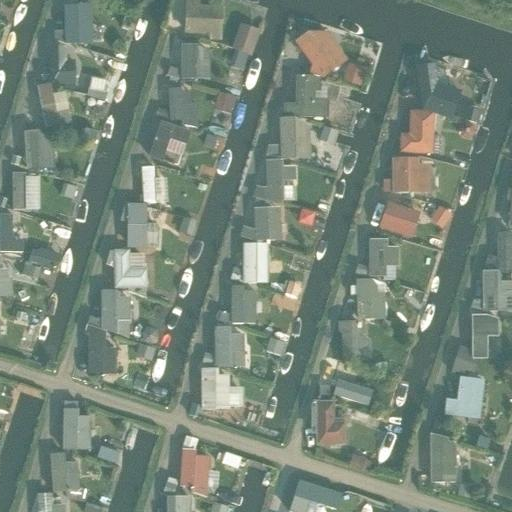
[(198,0),(185,0),(183,33),(220,36),(222,7),(199,6),(198,0)]
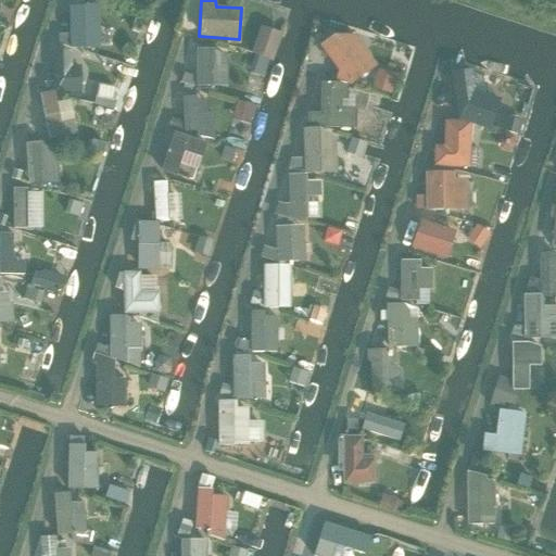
[(100,48),(99,19),(90,19),(89,13),(84,13),(84,5),(71,5),(71,34),(58,34),(58,45),(71,48),(100,48)]
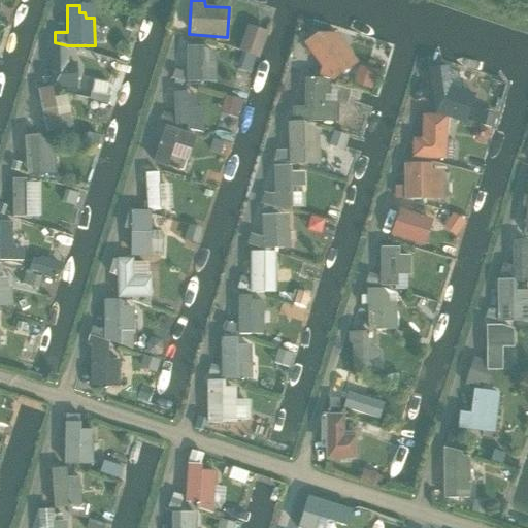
[(332,80),(358,62),(336,32),(303,43),(321,66),(318,76),(332,80)]
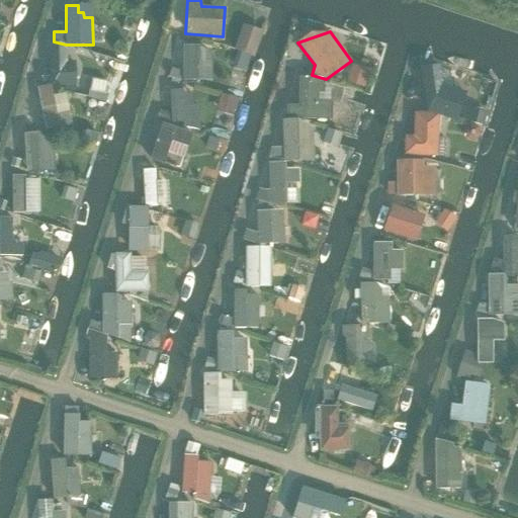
[(50,86),(51,86),(76,85),(75,62),(67,62),(66,46),(48,47),(50,85),(50,86)]
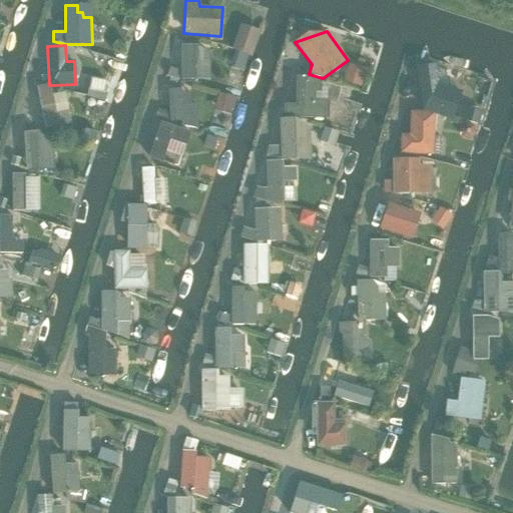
[(180,45),(180,79),(209,79),(209,53),(197,45),(180,45)]
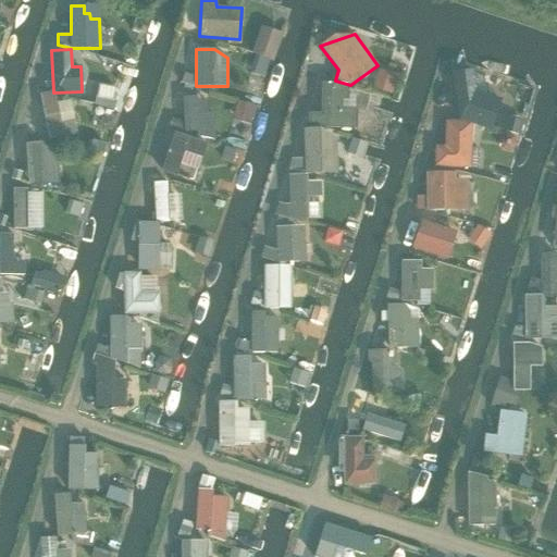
[(461,121),(472,124),(491,131),(502,98),(475,90),(472,69),(453,71),(459,120),(461,121)]
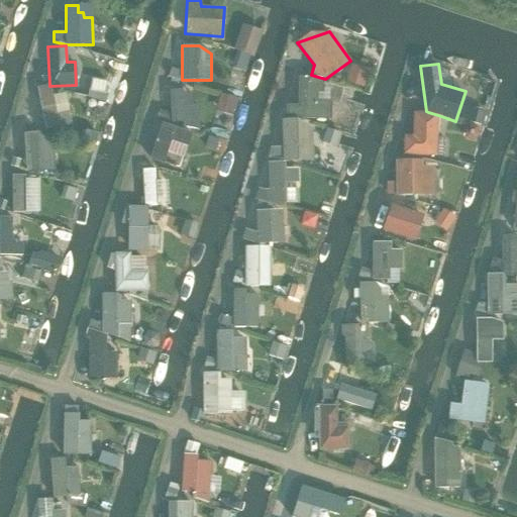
[(286,104),(286,114),(301,119),(331,119),(330,100),(317,101),(317,93),(323,93),(323,80),(314,77),(297,77),(297,105),(286,104)]
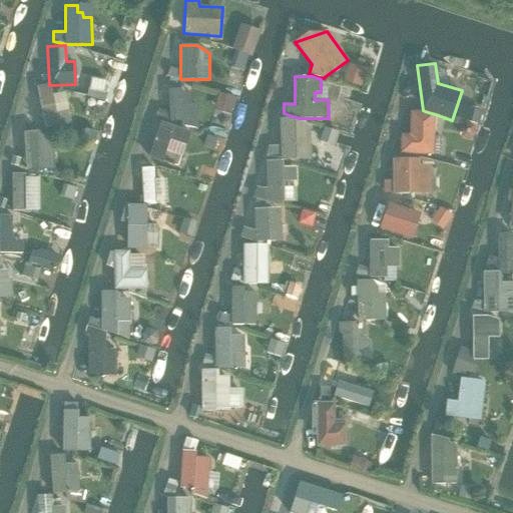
[(49,85),(49,84),(36,86),(45,128),(71,123),(68,109),(56,112),(50,85),(49,85)]
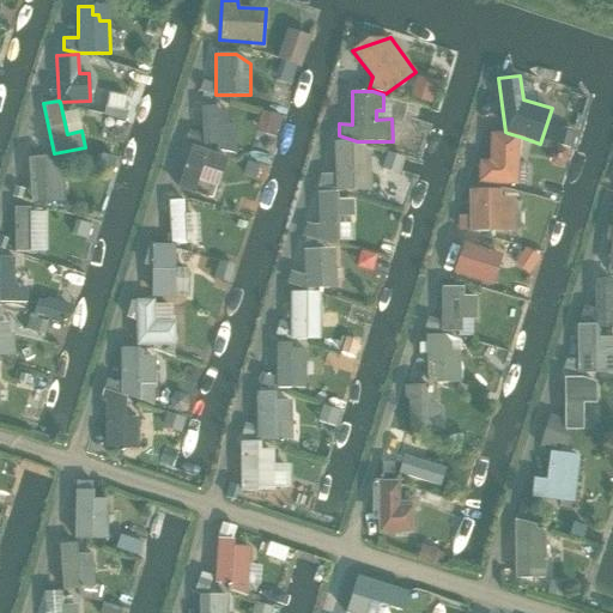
[(202,145),(202,144),(216,144),(216,150),(237,153),(235,125),(229,123),(228,109),(216,109),(216,105),(200,105),(201,133),(189,129),(187,140),(202,145)]
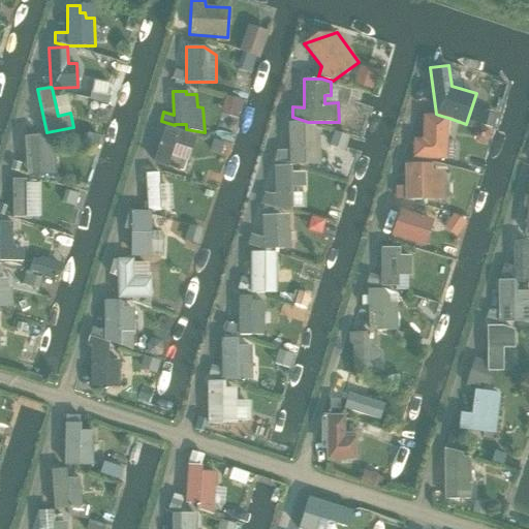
[(448,118),(438,115),(423,114),(422,138),(412,138),(412,159),(447,160),(448,118)]
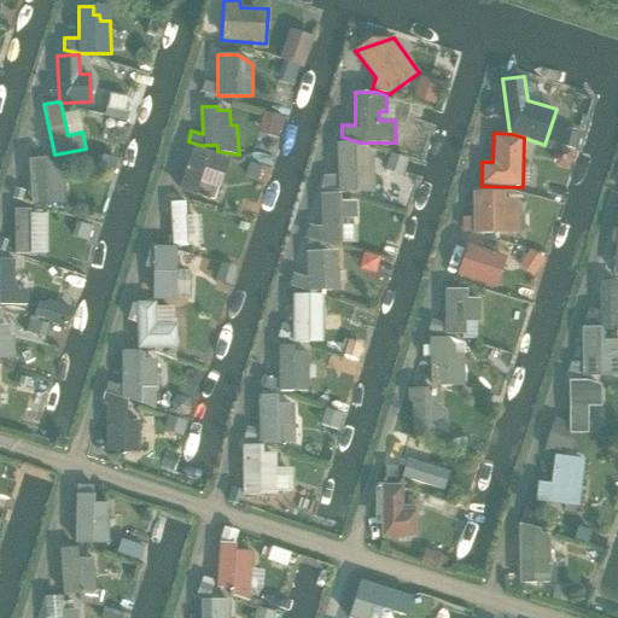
[(320,188),(338,190),(338,193),(374,192),(372,152),(354,144),(336,144),(337,175),(322,176),(320,188)]
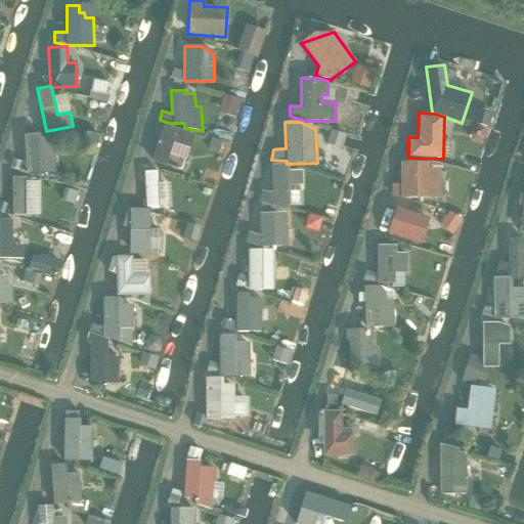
[(151,162),(166,166),(173,143),(189,149),(194,135),(164,125),(151,162)]
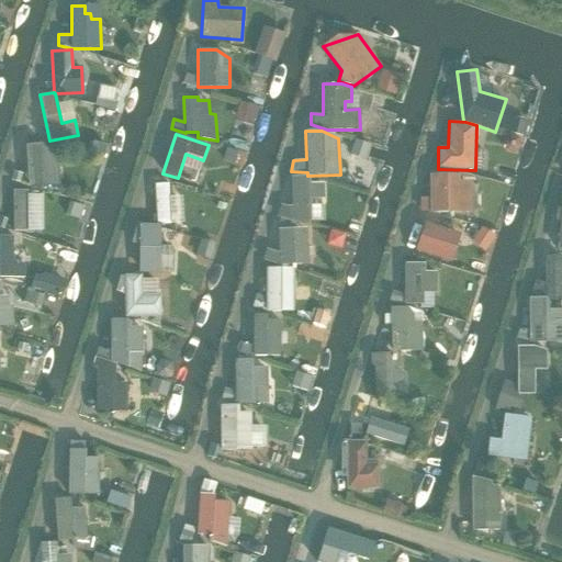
[(42,143),(25,145),(29,187),(58,186),(57,164),(42,143)]
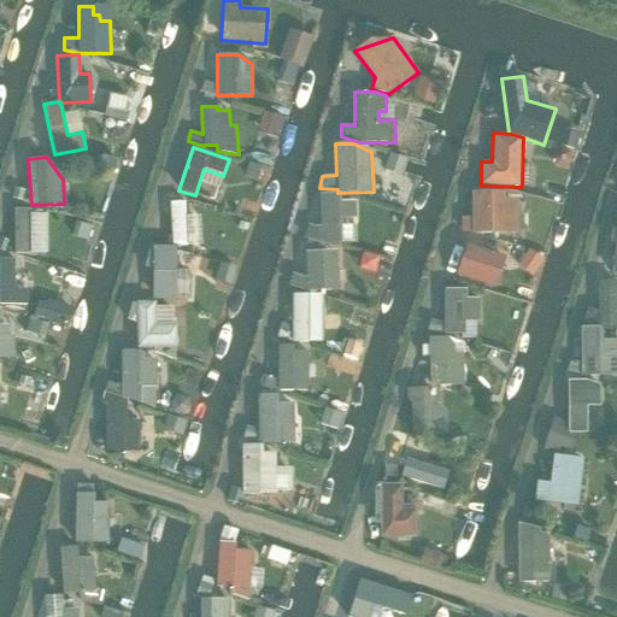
[(471,192),(471,217),(460,217),(460,231),(472,231),(472,233),(517,234),(517,198),(503,198),(503,192),(471,192)]
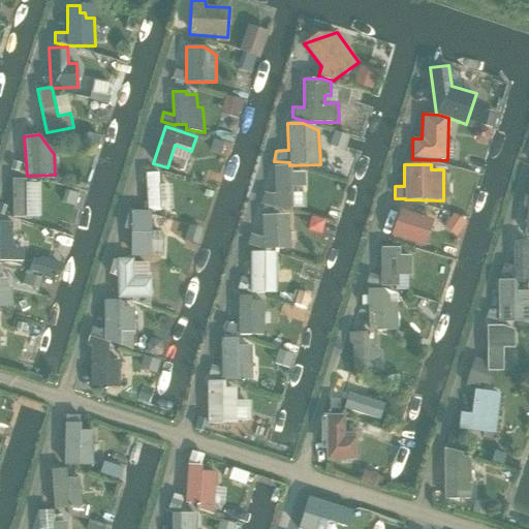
[(291,165),(274,165),(275,193),(270,193),(265,191),(260,203),(277,209),(292,209),(292,187),(305,187),(305,172),(291,173),(291,165)]
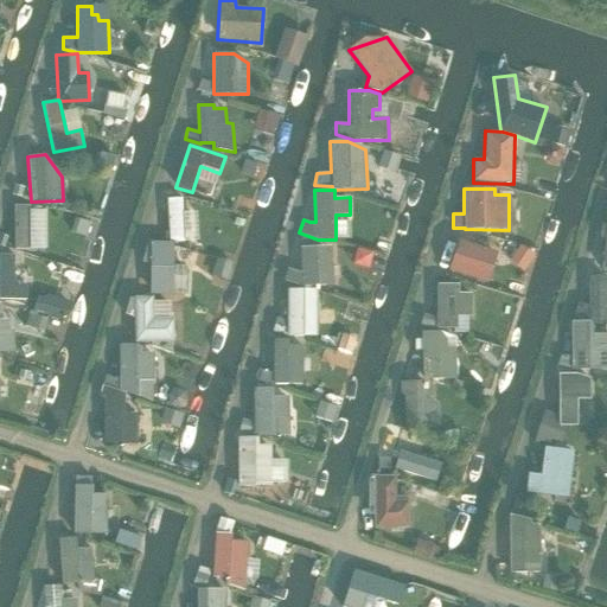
[(167,199),(170,241),(172,241),(172,243),(184,243),(181,198),(167,199)]
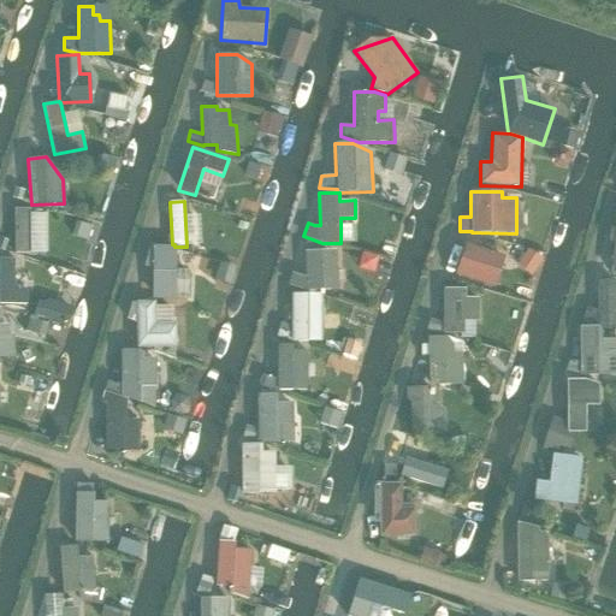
[(15,209),(15,253),(30,253),(29,209),(15,209)]
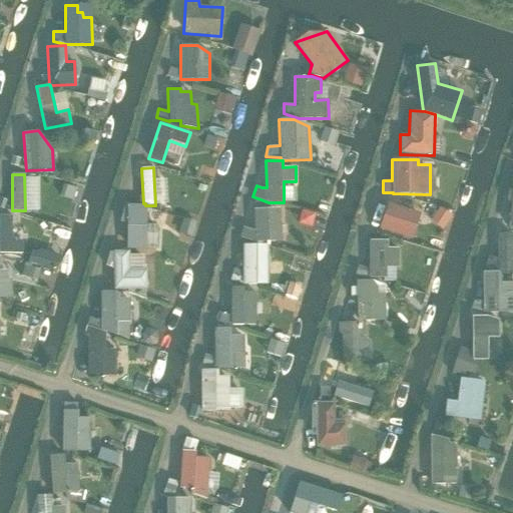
[(388,202),(379,228),(412,238),(420,212),(388,202)]
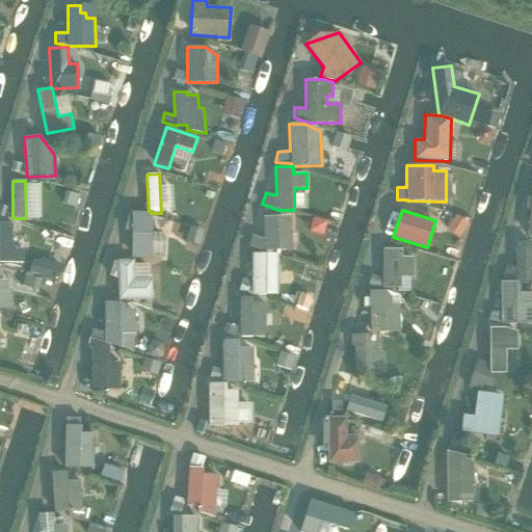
[(151,211),(149,211),(132,211),(131,213),(129,213),(124,231),(131,232),(131,258),(152,258),(164,258),(164,242),(152,241),(151,213),(151,211)]
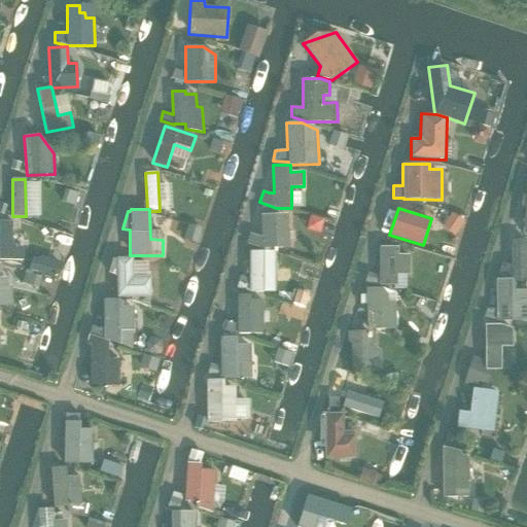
[(249,233),(246,244),(261,249),(288,248),(287,214),(260,215),(261,238),(249,233)]
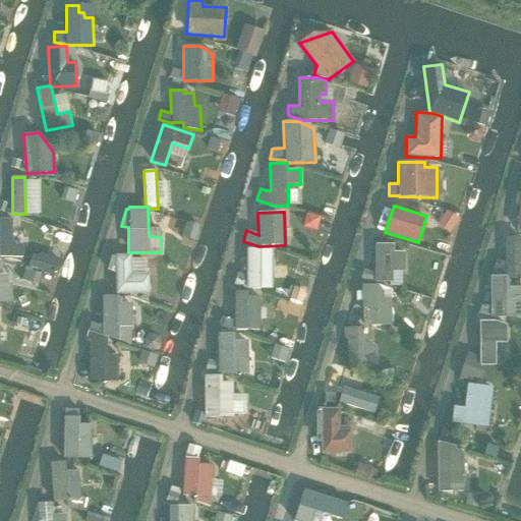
[(0,218),(0,256),(22,257),(22,245),(11,245),(12,219),(0,218)]
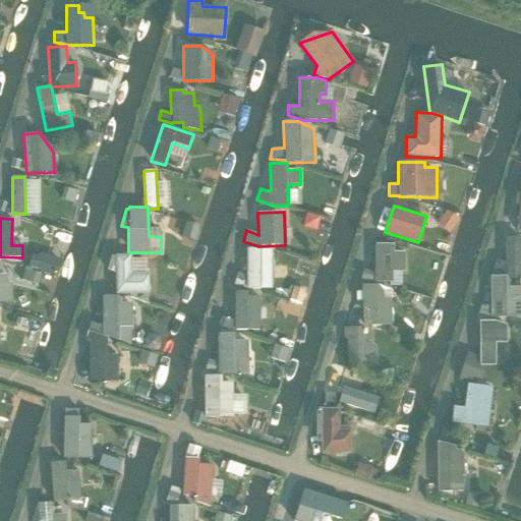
[(496,261),(491,273),(498,275),(507,278),(508,278),(520,278),(519,281),(520,281),(520,248),(520,249),(520,236),(505,236),(506,263),(496,261)]
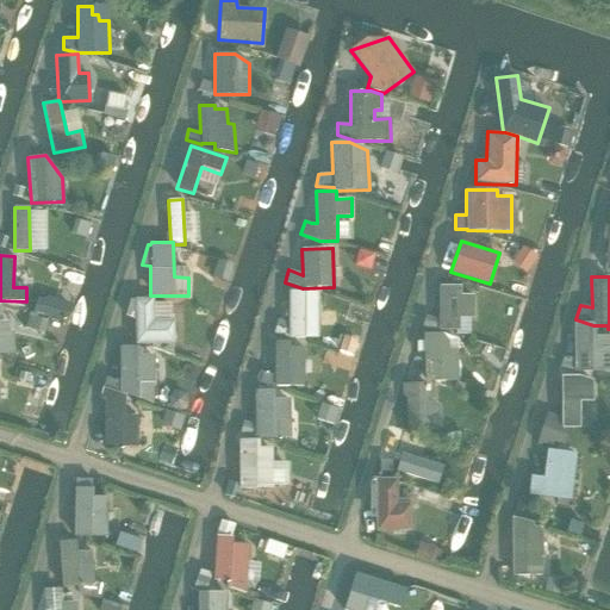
[(439,330),(455,330),(455,335),(471,335),(471,318),(474,318),(474,294),(461,294),(461,285),(439,286),(439,319),(425,315),(422,328),(439,330)]
